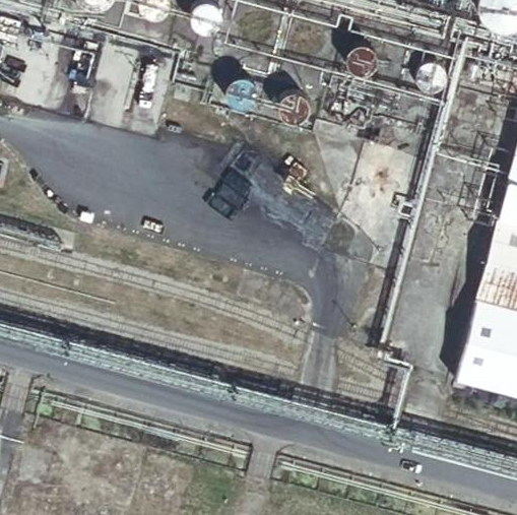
[(75,0),(78,4),(81,7),(86,10),(90,11),(95,11),(101,10),(105,7),(109,4),(111,0),(75,0)]
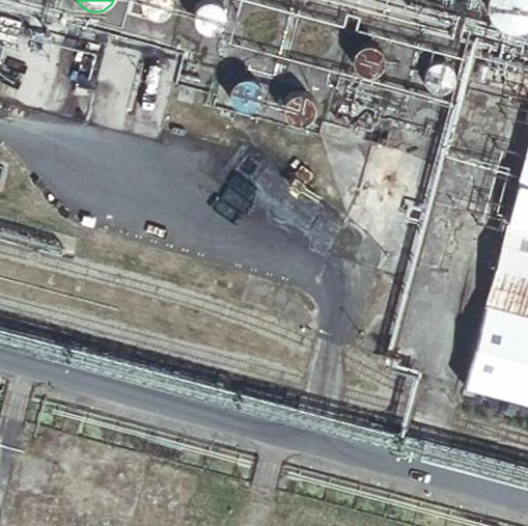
[(169,6),(169,3),(168,0),(140,0),(140,2),(140,6),(141,10),(143,14),(146,16),(149,18),(153,19),(157,19),(160,18),(164,16),(166,14),(168,9),(169,6)]
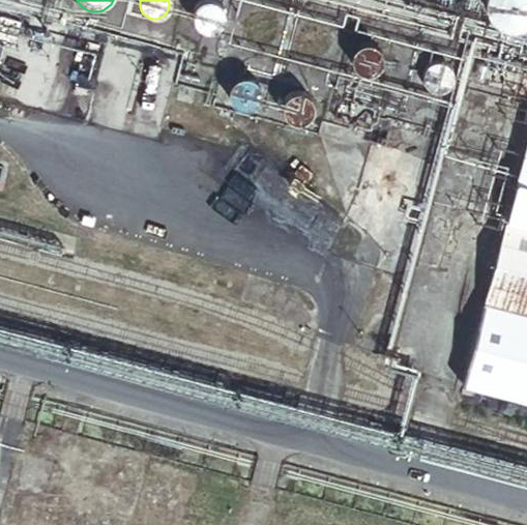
[(526,0),(480,0),(480,3),(481,6),(482,9),(484,12),(486,16),(488,19),(491,21),(494,23),(496,25),(500,26),(503,27),(506,27),(510,27),(514,27),(517,26),(520,25),(523,23),(526,21),(526,0)]
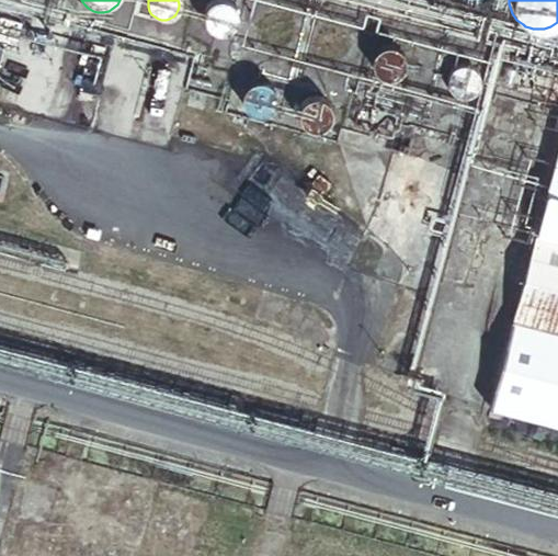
[(236,22),(236,18),(236,14),(234,11),(231,8),(228,6),(225,4),(220,3),(217,4),(213,6),(209,8),(207,11),(206,14),(205,18),(205,22),(206,25),(208,29),(212,32),(215,34),(218,34),(223,34),(226,34),(229,32),(232,29),(235,26),(236,22)]
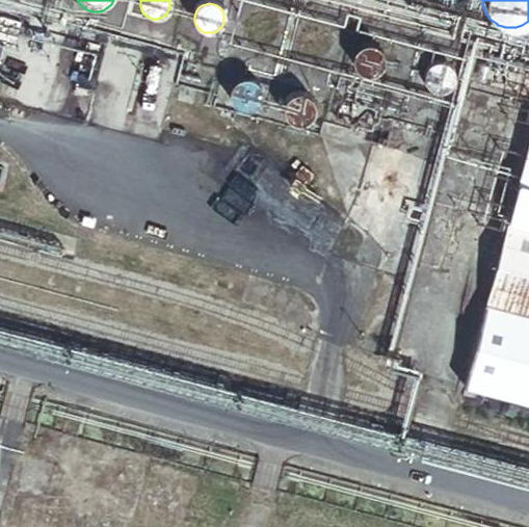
[(381,66),(381,61),(381,58),(379,54),(377,52),(374,49),(371,48),(367,48),(364,48),(360,49),(356,52),(355,54),(353,58),(352,61),(352,64),(353,69),(355,72),(359,74),(362,76),(365,77),(369,77),(372,76),(376,74),(378,72),(380,69),(381,66)]
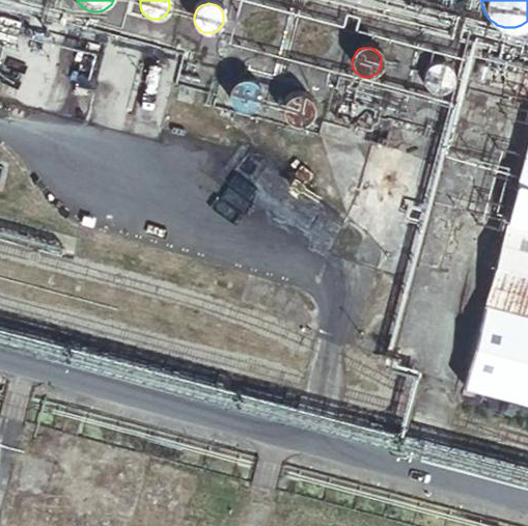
[(452,83),(453,80),(452,77),(450,73),(448,70),(445,67),(442,66),(438,66),(435,66),(431,68),(428,70),(426,73),(424,76),(423,80),(424,83),(425,87),(426,90),(429,92),(433,94),(436,95),(440,95),(443,94),(447,92),(449,90),(451,87),(452,83)]
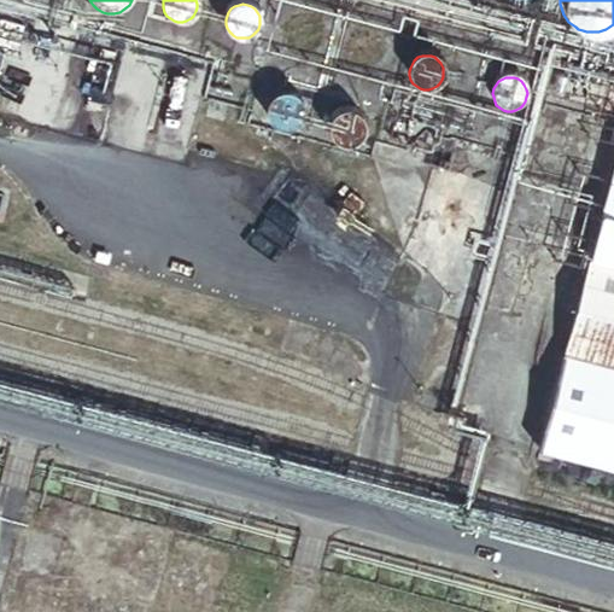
[(303,114),(303,109),(302,105),(300,102),(298,98),(294,95),(291,93),(286,93),(281,93),(278,95),(274,98),(272,100),(269,105),(269,109),(269,112),(270,117),(273,121),(276,123),(280,126),(284,127),(288,127),(292,126),(296,124),(299,121),(302,117),(303,114)]
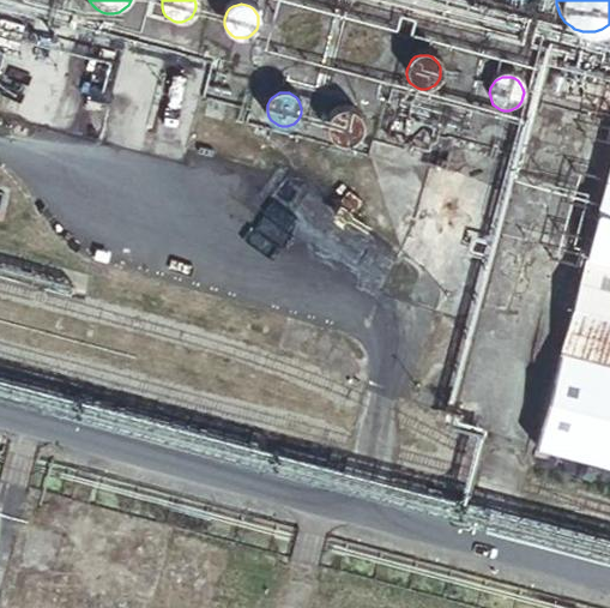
[(362,132),(362,127),(362,124),(360,119),(357,116),(354,113),(350,112),(345,112),(342,112),(337,113),(333,115),(331,119),(330,122),(328,127),(328,132),(330,136),(332,139),(334,142),(339,144),(343,145),(348,145),(351,144),(355,142),(358,139),(361,136),(362,132)]
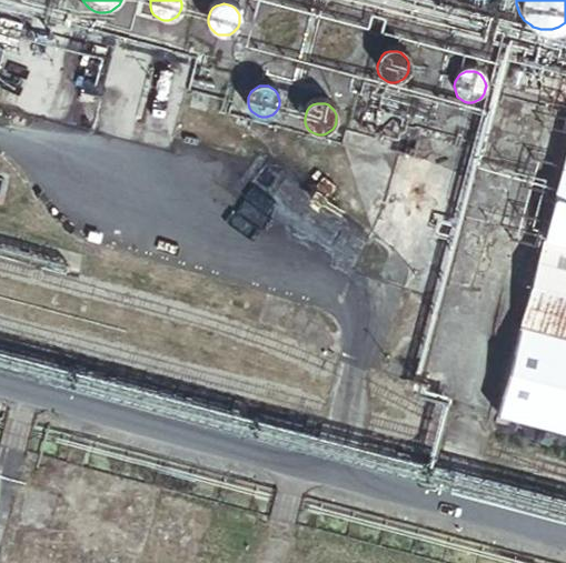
[(565,159),(512,376),(492,371),(485,398),(504,402),(499,420),(565,435),(565,159)]
